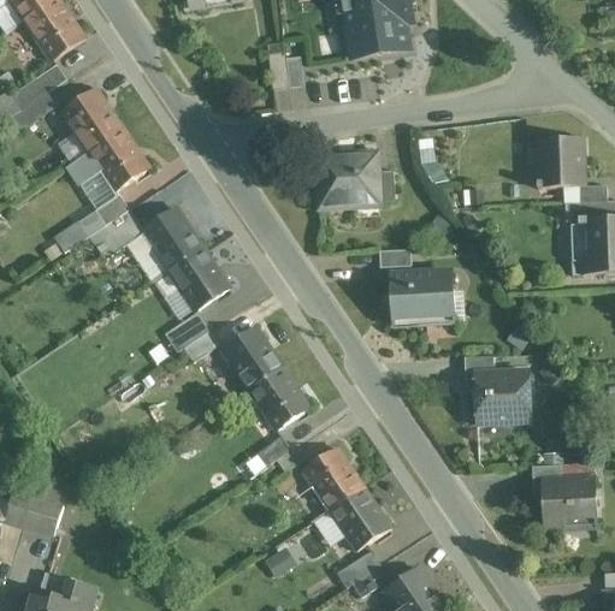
[(0,0),(0,19),(7,30),(23,21),(53,0),(0,0)]
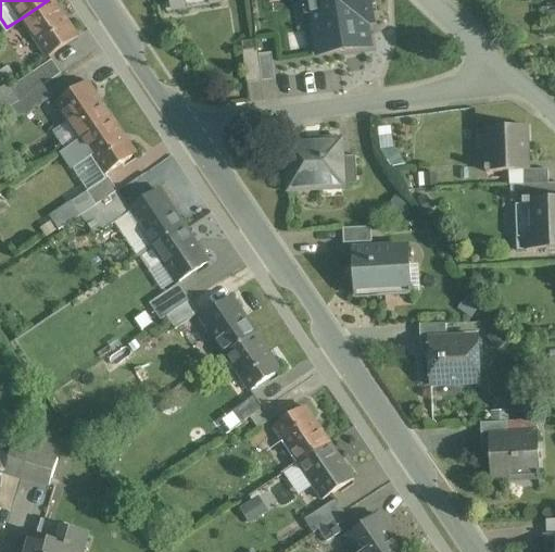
[(77,34),(53,0),(48,0),(21,19),(46,54),(77,34)]
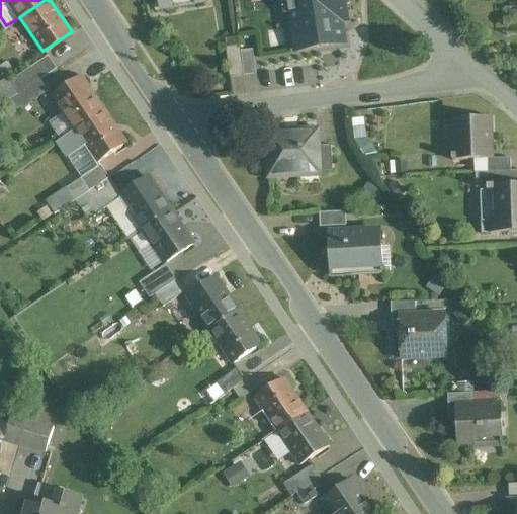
[(287,0),(295,49),(344,40),(341,19),(347,18),(344,0),(287,0)]
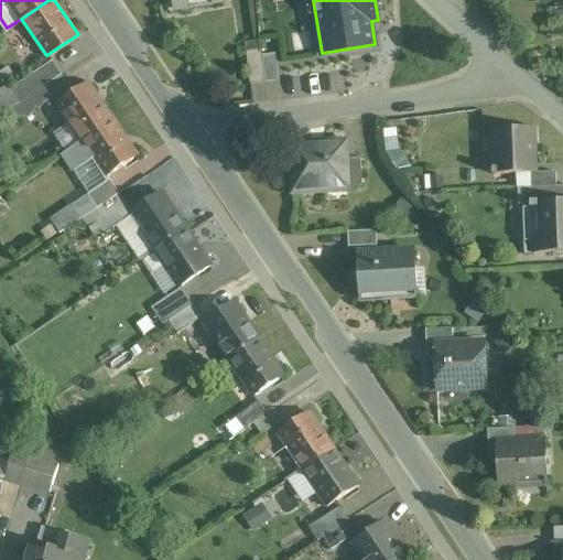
[(260,46),(245,49),(249,81),(264,79),(261,53),(260,46)]
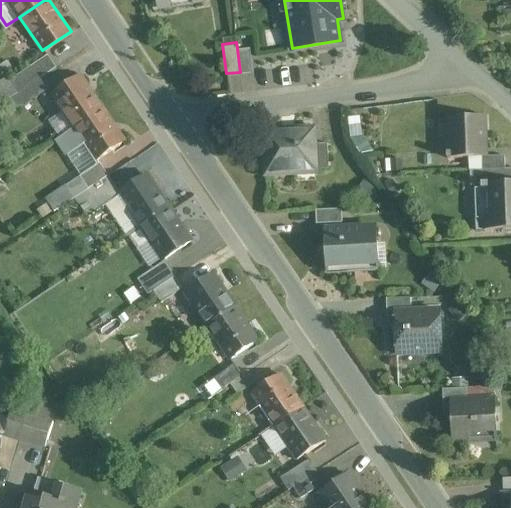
[(248,47),(237,48),(240,72),(251,70),(248,47)]
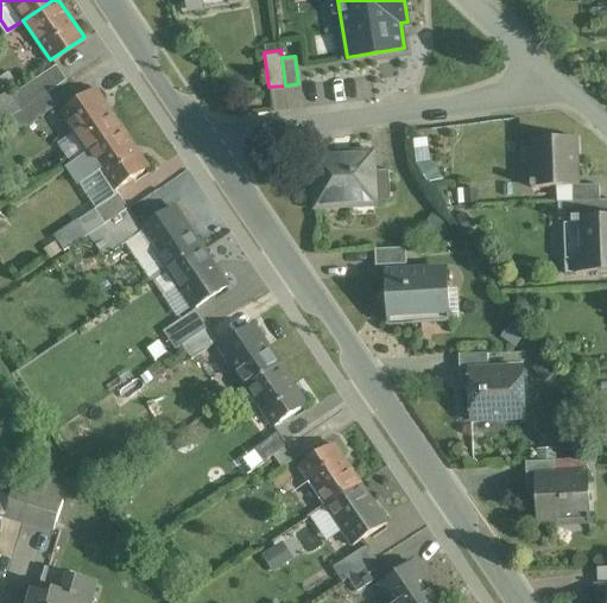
[(55,62),(31,78),(42,94),(49,89),(65,78),(55,62)]
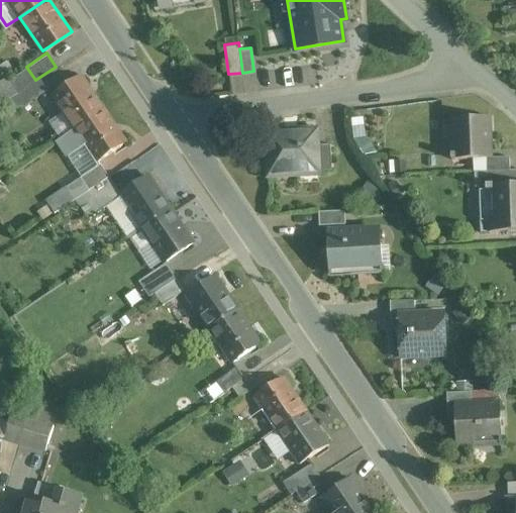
[(26,67),(8,79),(17,92),(35,80),(26,67)]
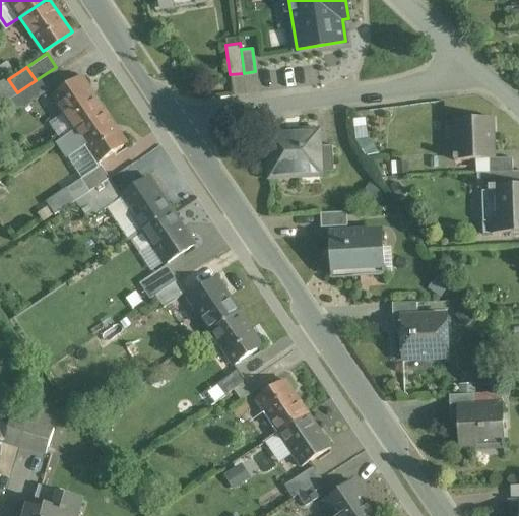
[(80,73),(52,92),(74,126),(74,127),(104,108),(80,73)]
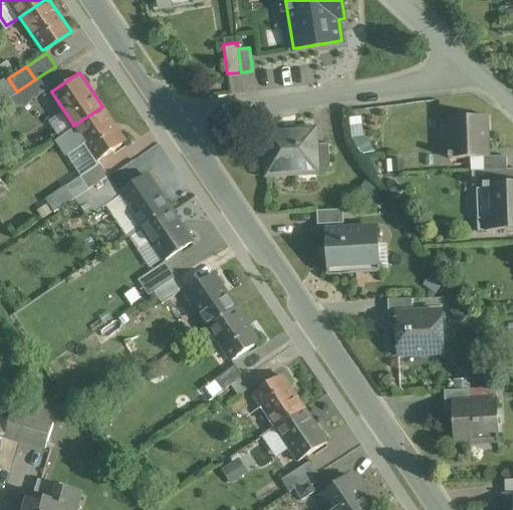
[(17,91),(6,99),(14,110),(49,86),(41,75),(35,79),(17,91)]
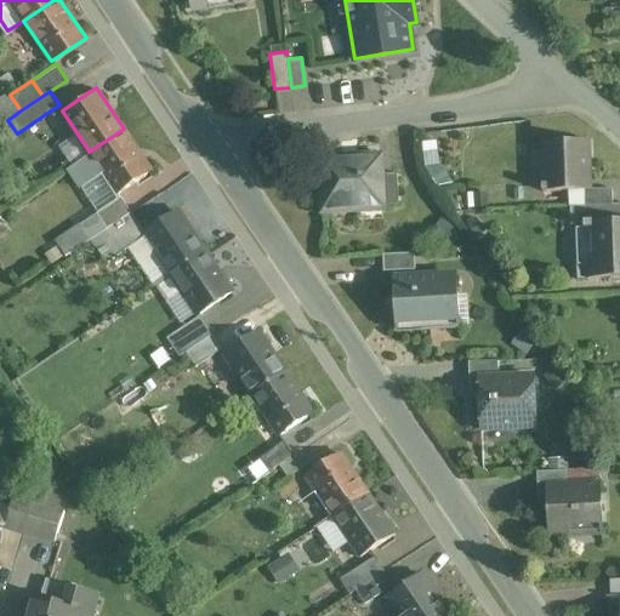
[(124,129),(89,152),(89,150),(68,165),(98,210),(120,195),(118,190),(151,169),(124,129)]
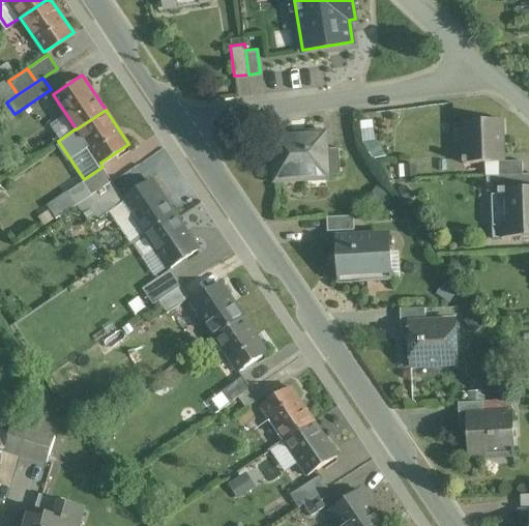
[(501,119),(460,120),(460,122),(467,122),(467,139),(461,140),(462,162),(497,161),(503,161),(501,119)]
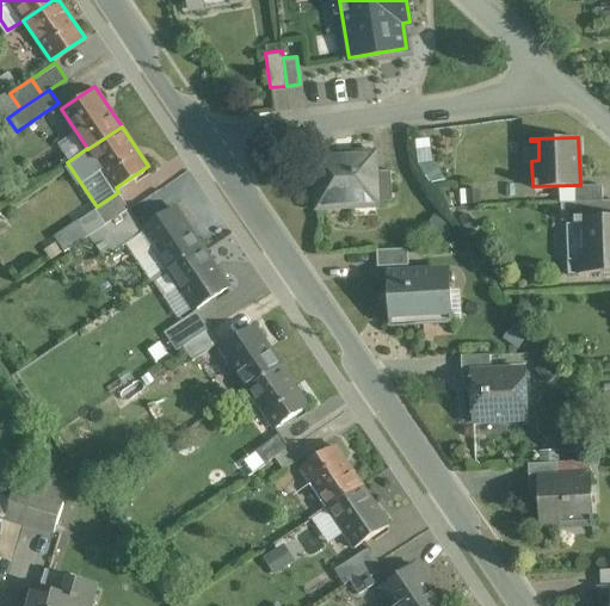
[(373,152),(315,154),(318,204),(374,202),(374,199),(373,168),(373,152)]
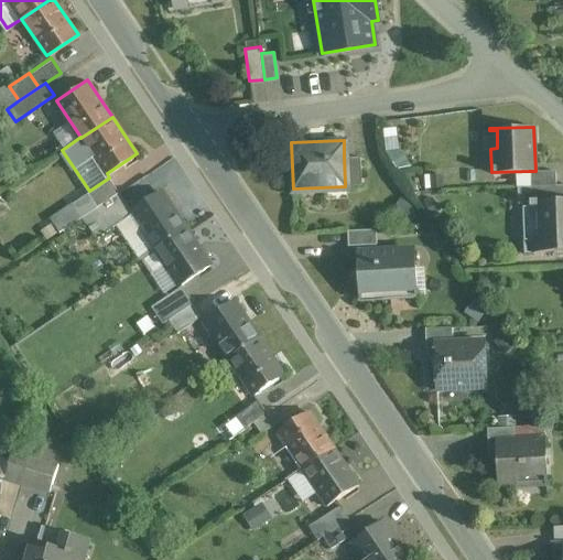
[(359,155),(344,155),(345,184),(360,183),(359,155)]
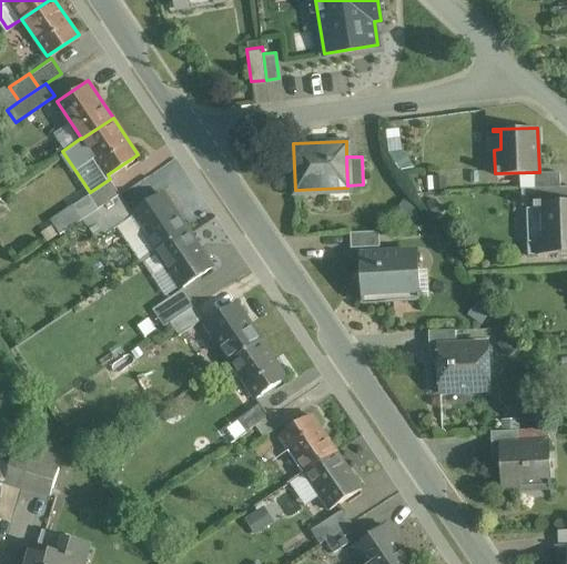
[(539,172),(533,172),(533,187),(559,185),(558,171),(539,172)]
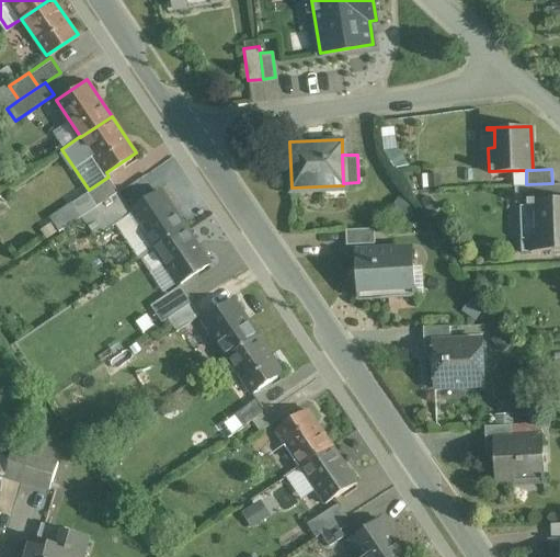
[(89,190),(87,191),(89,194),(96,205),(117,191),(118,191),(109,177),(89,190)]
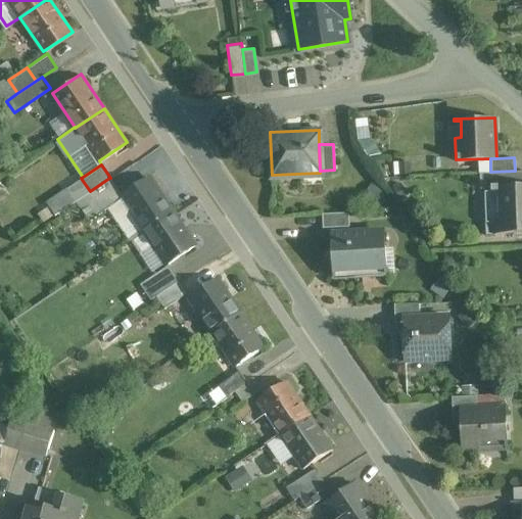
[(490,172),(479,173),(479,188),(483,188),(491,187),(491,186),(515,185),(515,171),(490,172)]
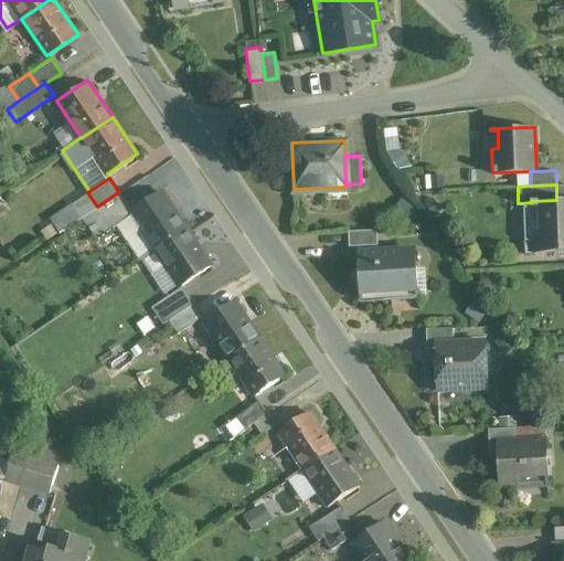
[(187,226),(162,191),(134,211),(157,246),(187,226)]
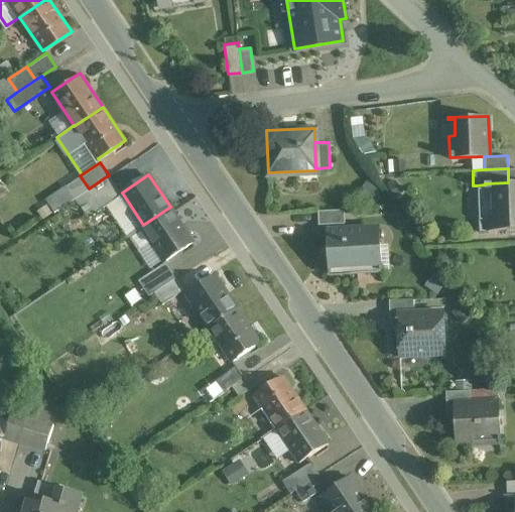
[(89,188),(73,199),(85,217),(121,194),(108,175),(89,188)]
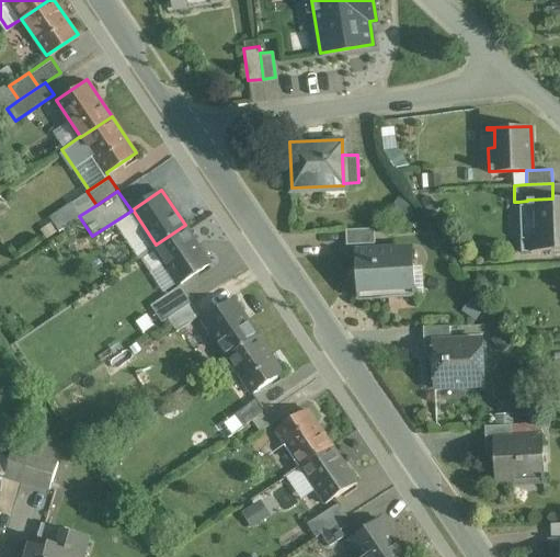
[(89,194),(75,204),(72,201),(49,216),(59,230),(79,216),(96,205),(89,194)]
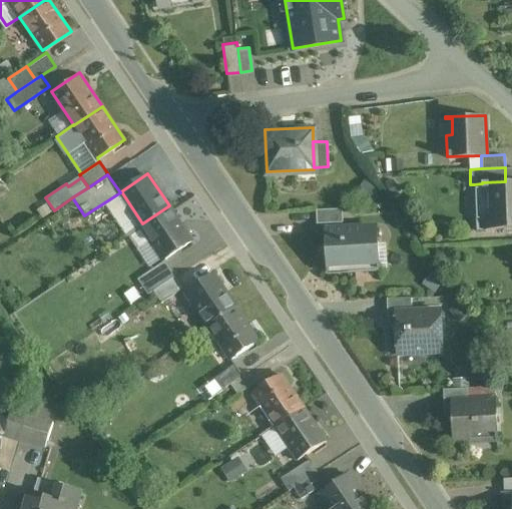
[(511,180),(505,181),(482,182),(482,183),(474,184),(476,228),(511,226),(511,180)]
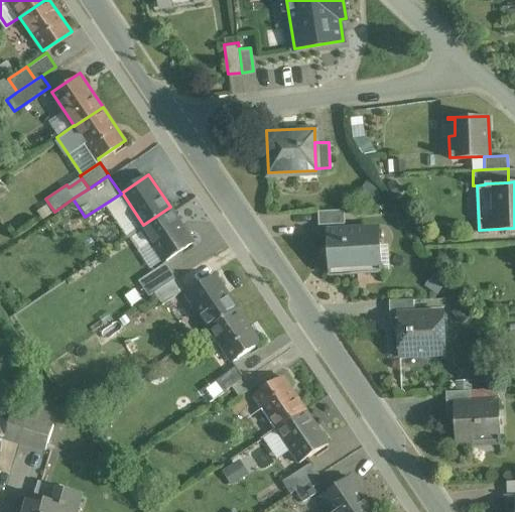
[(170,207),(143,225),(166,259),(194,241),(170,207)]
